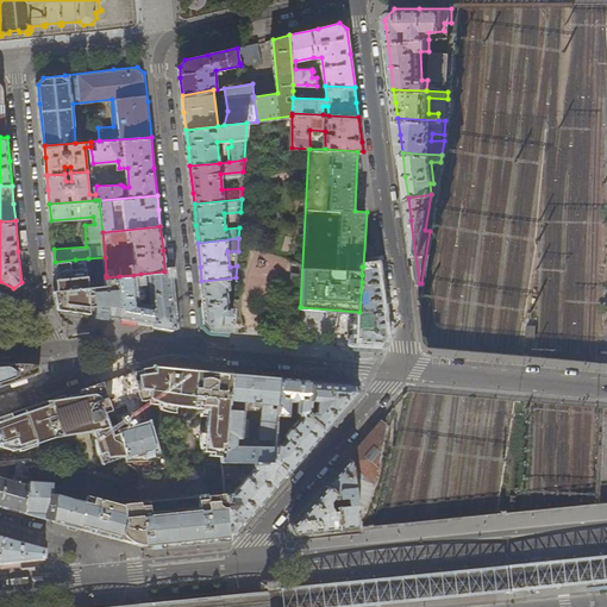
[(75,260),(55,262),(57,283),(60,310),(70,311),(87,313),(86,295),(85,277),(88,277),(88,258),(75,260)]
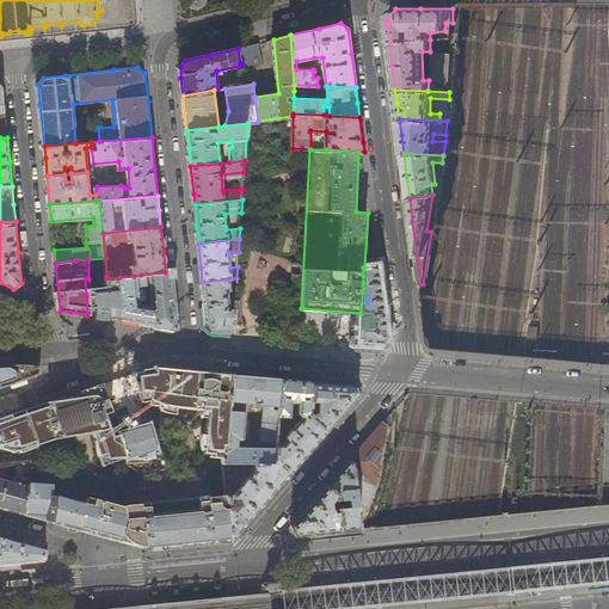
[(379,264),(364,268),(363,268),(363,276),(367,276),(368,285),(367,285),(367,283),(365,282),(363,283),(361,313),(360,342),(371,343),(382,344),(388,337),(383,301),(379,264)]
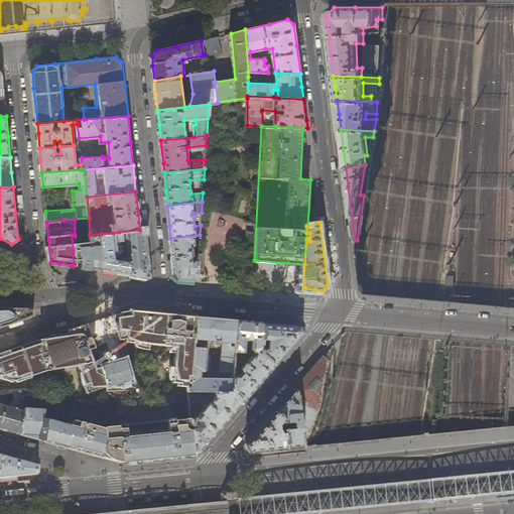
[(145,230),(139,230),(119,232),(120,239),(126,238),(128,260),(116,258),(113,233),(101,234),(104,269),(130,273),(130,275),(137,276),(148,278),(149,276),(147,255),(145,230)]
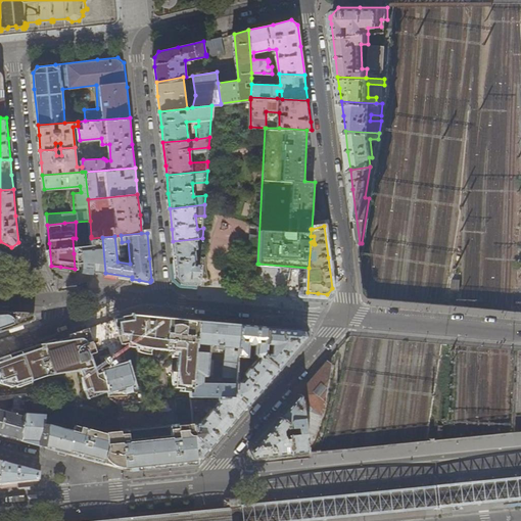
[(94,271),(91,238),(91,236),(76,238),(76,240),(80,240),(81,252),(74,253),(75,269),(84,270),(94,271)]
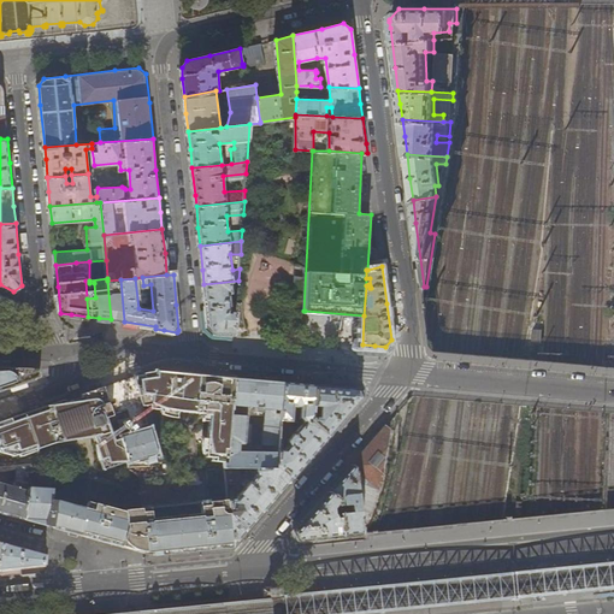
[(124,322),(120,279),(107,281),(111,319),(118,320),(124,322)]
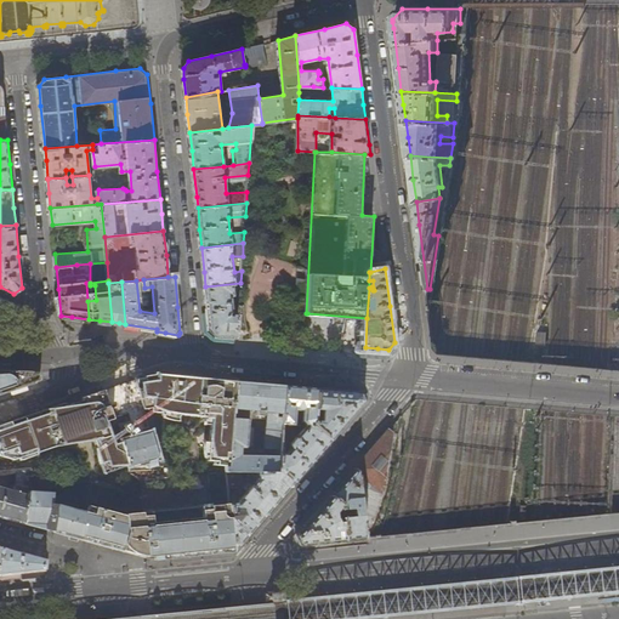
[(240,283),(205,287),(208,310),(210,329),(216,335),(225,336),(237,338),(238,313),(233,312),(232,302),(239,302),(240,283)]
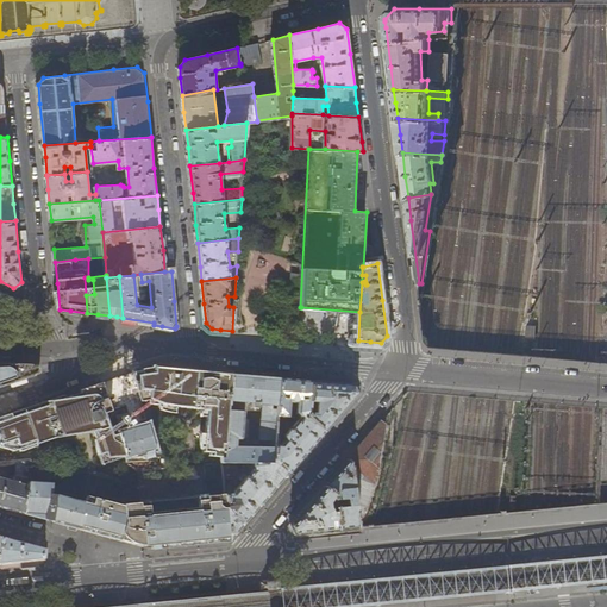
[(0,385),(1,385),(27,376),(31,375),(33,371),(35,369),(33,365),(29,363),(18,362),(5,362),(0,361),(0,385)]
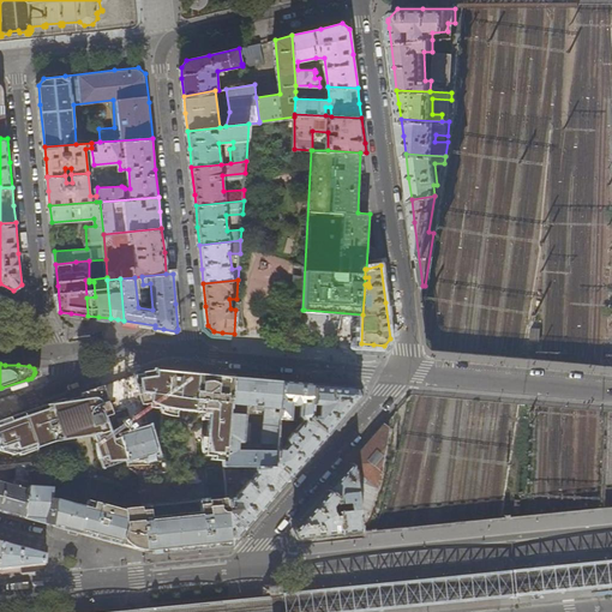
[(189,461),(196,372),(174,370),(165,370),(135,373),(160,462),(189,461)]
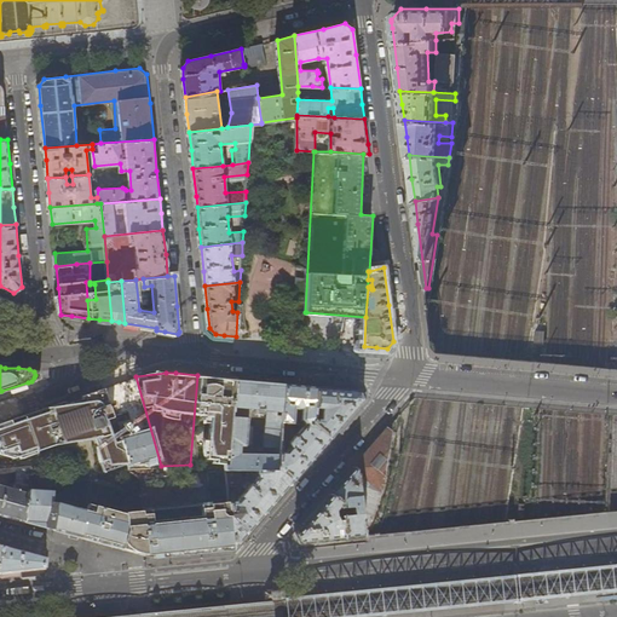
[(230,463),(238,379),(218,376),(197,375),(190,465),(228,463),(230,463)]
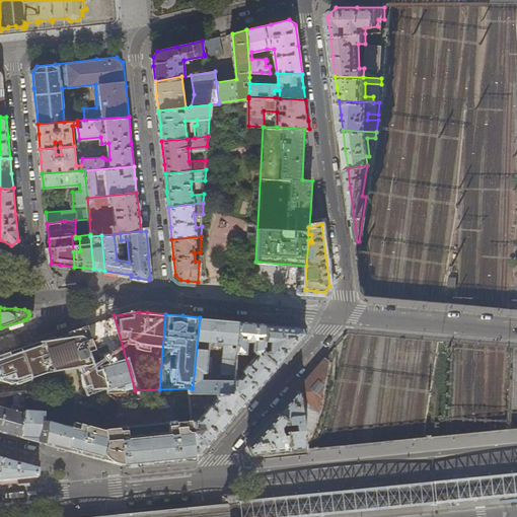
[(135,390),(114,315),(101,320),(89,324),(109,391),(135,390)]
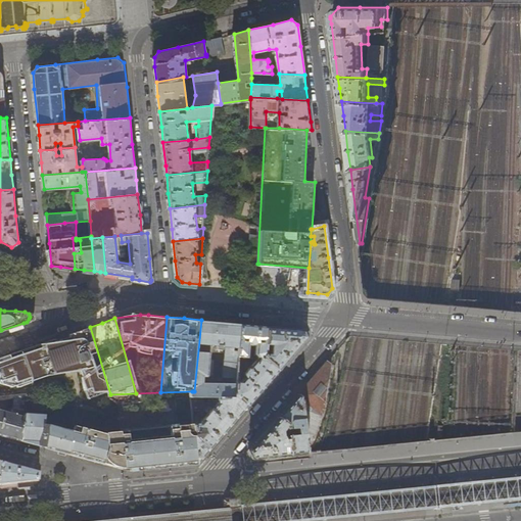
[(194,391),(192,391),(192,394),(209,395),(219,395),(234,396),(234,393),(236,393),(237,380),(239,357),(241,323),(221,322),(201,320),(194,391)]
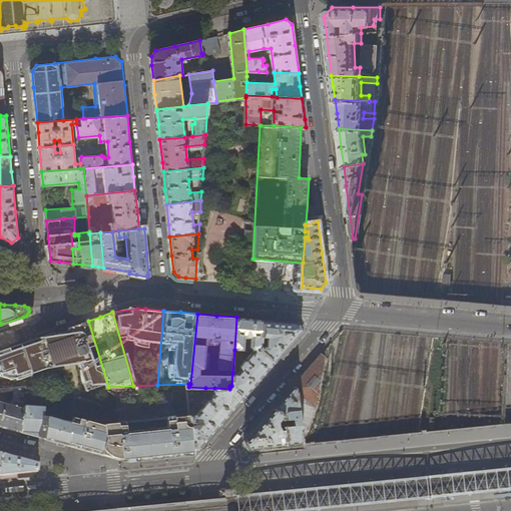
[(248,319),(236,317),(234,350),(243,351),(244,336),(245,337),(247,338),(249,339),(249,340),(251,340),(250,347),(252,351),(244,361),(242,360),(237,365),(241,369),(237,374),(232,373),(231,386),(244,397),(260,379),(275,363),(261,350),(261,347),(262,337),(263,320),(248,319)]
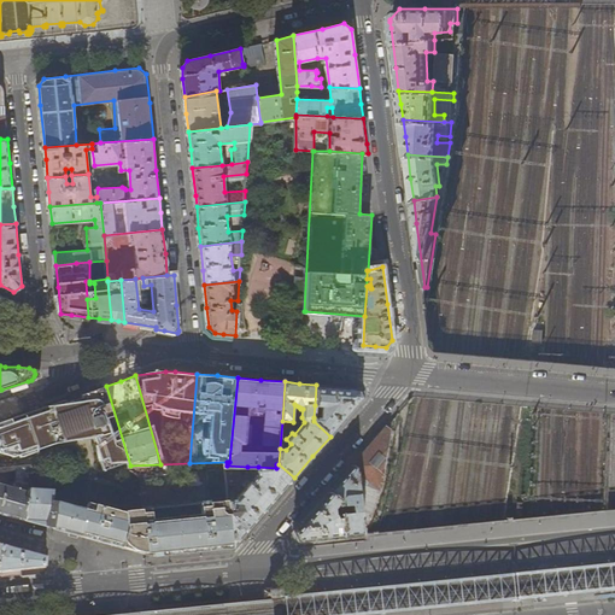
[(316,385),(315,405),(322,406),(321,419),(314,417),(314,421),(331,437),(345,420),(364,397),(361,388),(333,386),(316,385)]
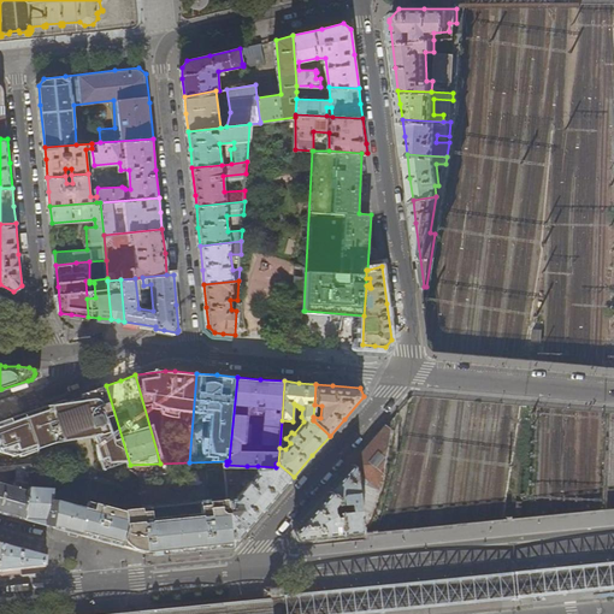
[(130,465),(106,385),(89,390),(83,393),(84,396),(78,399),(101,465),(110,465),(130,465)]
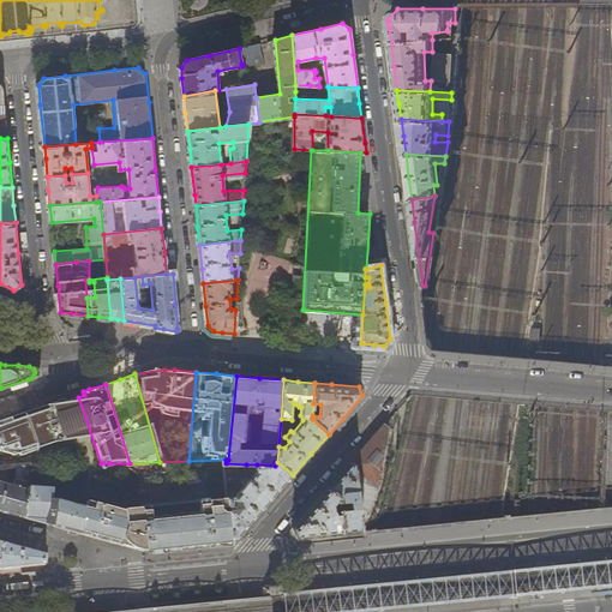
[(101,463),(78,397),(67,401),(66,397),(63,399),(54,402),(76,465),(90,463),(101,463)]
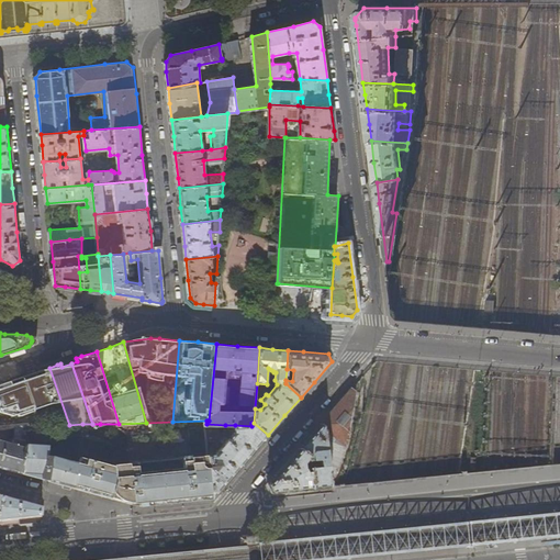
[(69,425),(49,368),(35,372),(22,377),(40,425),(69,425)]
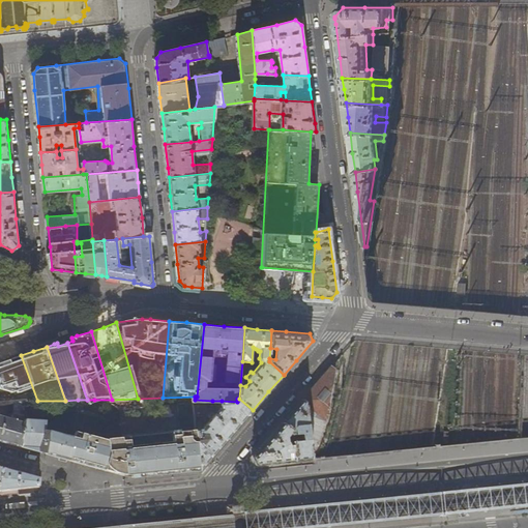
[(37,401),(21,355),(4,361),(0,362),(0,403),(7,403),(16,402),(28,401),(37,401)]
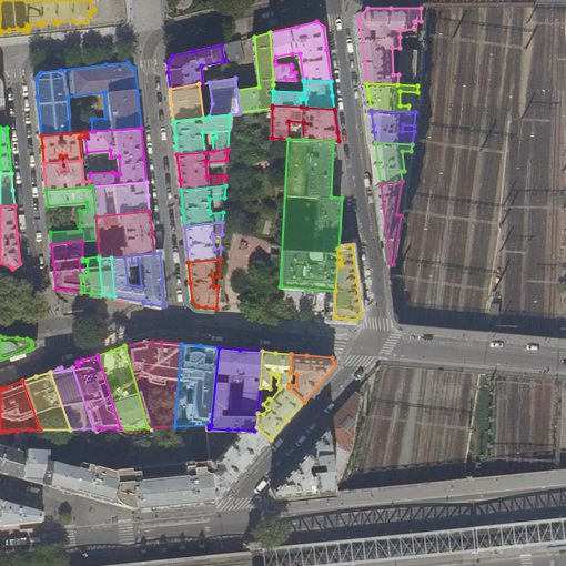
[(329,430),(333,477),(340,479),(341,479),(349,456),(333,443),(337,437),(343,443),(341,445),(347,452),(350,452),(350,453),(361,394),(356,391),(342,407),(325,427),(329,430)]
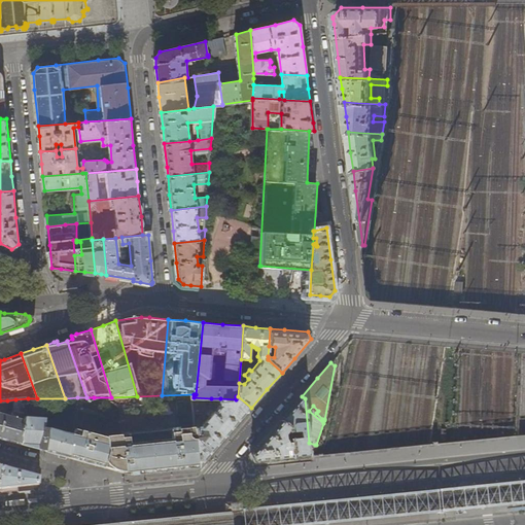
[(236,399),(220,398),(219,405),(215,409),(213,407),(209,412),(211,414),(204,423),(196,424),(201,465),(205,462),(215,449),(229,433),(251,408),(238,396),(236,396),(236,399)]
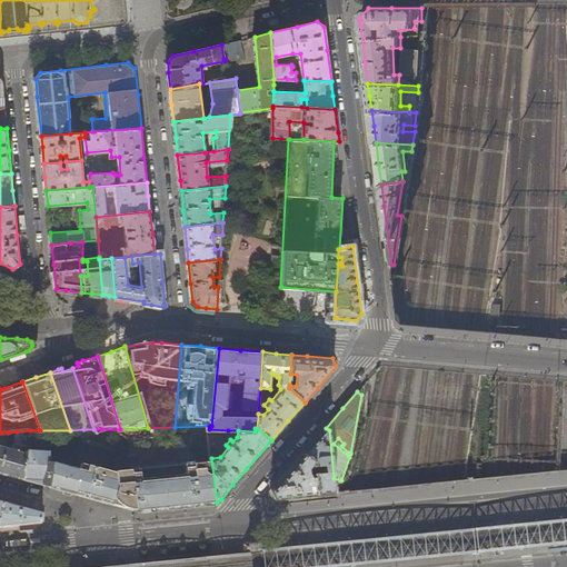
[(315,440),(305,453),(314,460),(314,464),(314,466),(326,465),(326,471),(315,473),(315,476),(317,494),(335,491),(334,478),(329,430),(326,428),(315,440)]
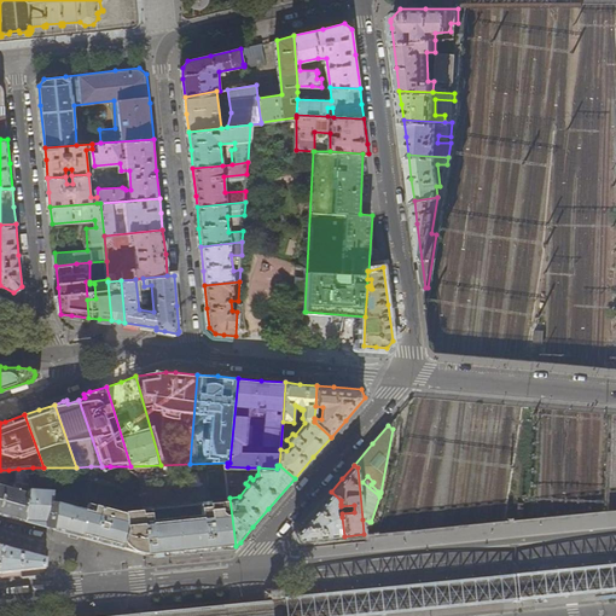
[(248,468),(227,466),(228,483),(238,482),(238,472),(247,472),(248,468)]
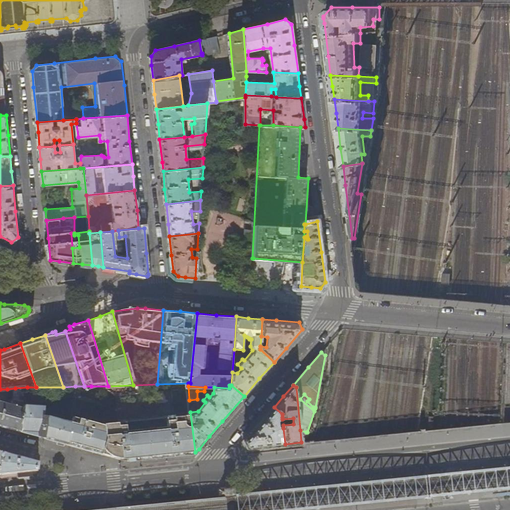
[(25,403),(27,387),(15,388),(14,398),(12,403),(5,401),(6,399),(4,398),(7,389),(0,389),(0,423),(3,425),(22,430),(25,403)]
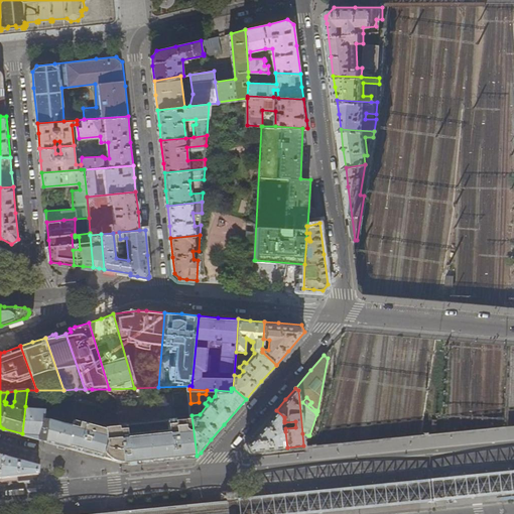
[(34,436),(46,439),(48,418),(44,417),(45,408),(25,406),(22,433),(34,436)]
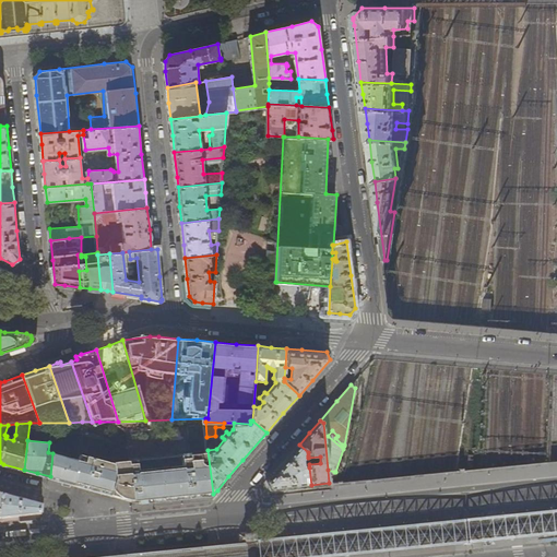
[(303,460),(308,455),(308,452),(299,445),(284,462),(268,482),(271,488),(295,486),(311,485),(309,467),(306,469),(306,466),(305,465),(304,464),(303,460)]
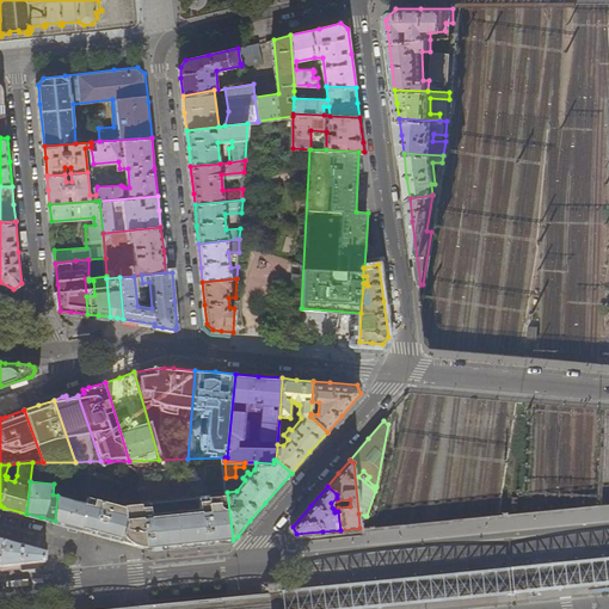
[(87,500),(85,500),(80,528),(87,530),(103,534),(155,548),(160,548),(202,543),(233,540),(227,492),(227,491),(209,493),(210,497),(202,498),(202,505),(154,510),(153,503),(145,504),(143,500),(127,502),(127,503),(88,494),(87,500)]
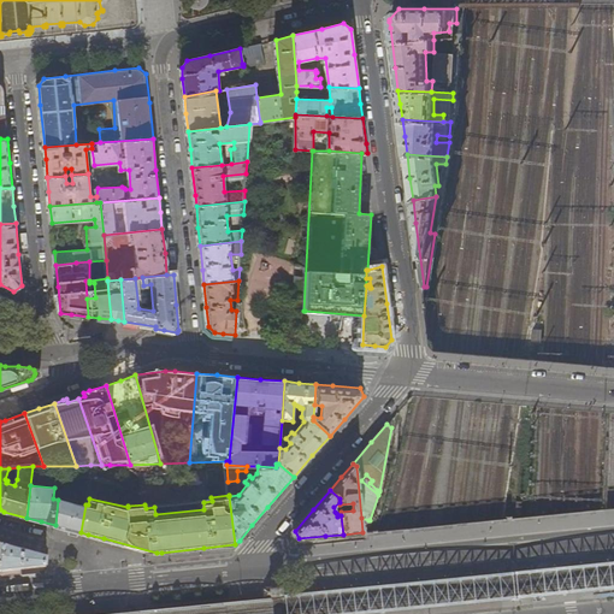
[(81,532),(86,505),(58,500),(55,525),(69,529),(81,532)]
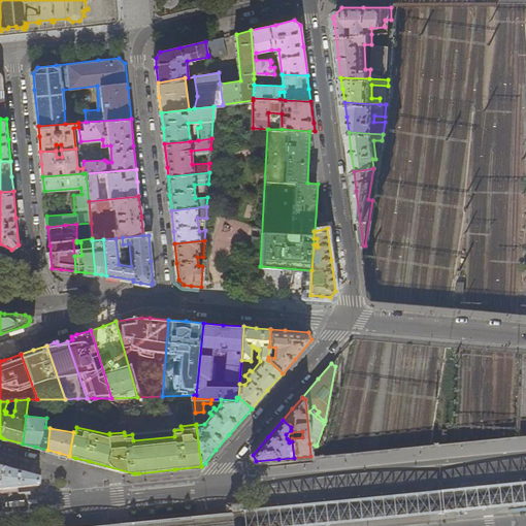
[(18,468),(0,463),(0,486),(12,486),(40,483),(40,474),(18,468)]
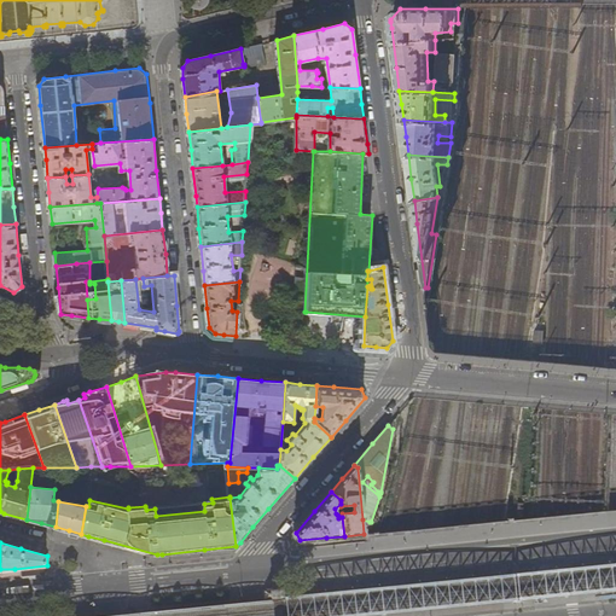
[(285,585),(268,587),(268,588),(266,588),(266,597),(269,597),(271,602),(286,600),(286,599),(290,599),(290,591),(288,591),(288,587),(285,587),(285,585)]
